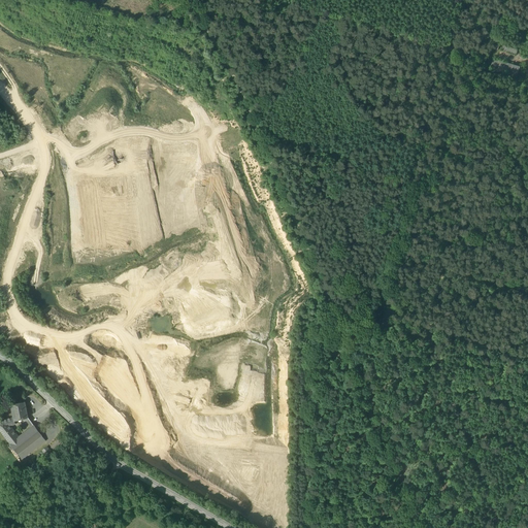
[(492,45),(498,47),(501,37),(495,35),(492,45)]
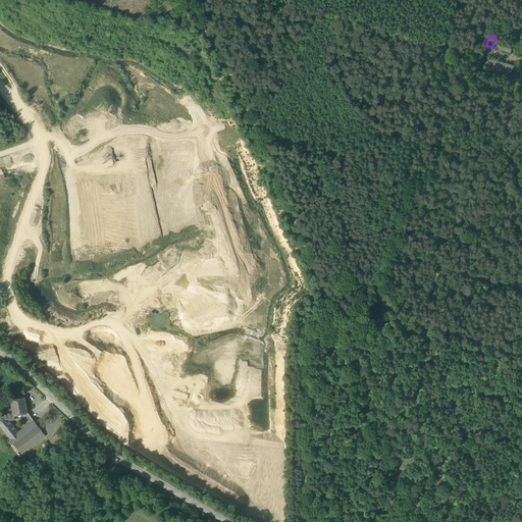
[(497,47),(515,53),(517,48),(498,42),(497,47)]
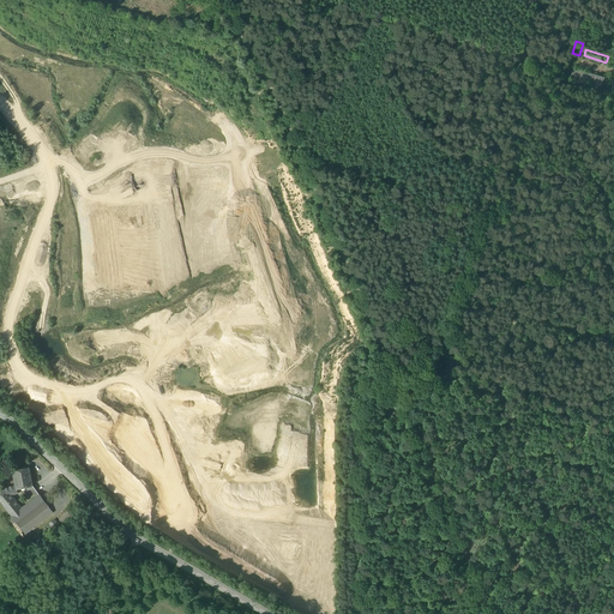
[(16,488),(25,486),(32,485),(29,467),(12,470),(16,485),(16,488)]
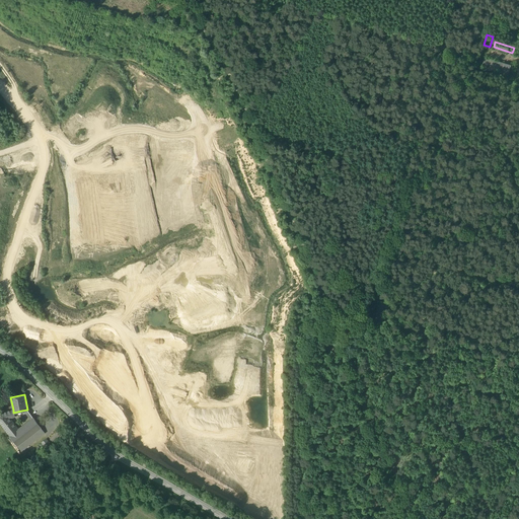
[(3,427),(10,436),(18,430),(8,418),(14,416),(13,413),(13,410),(0,413),(0,421),(0,423),(3,427)]
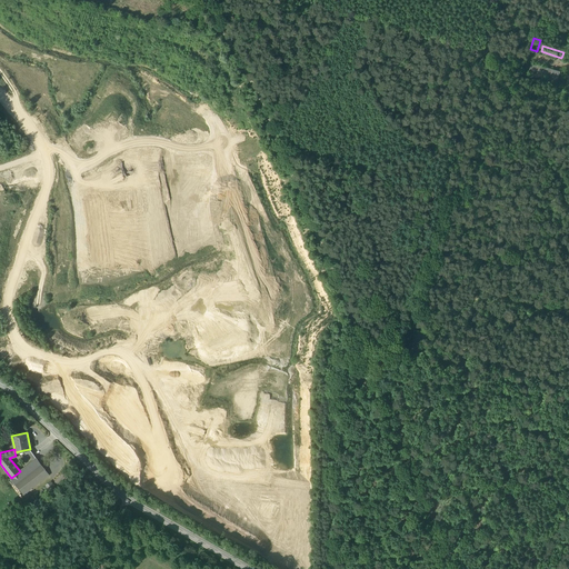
[(33,460),(37,458),(31,450),(27,452),(33,460)]
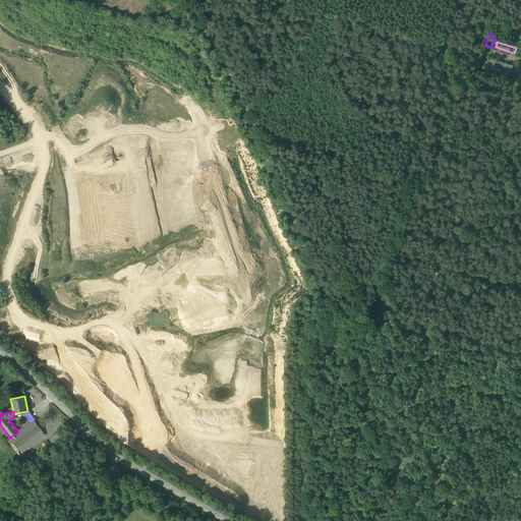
[(31,421),(18,431),(10,438),(17,447),(41,429),(34,419),(31,421)]
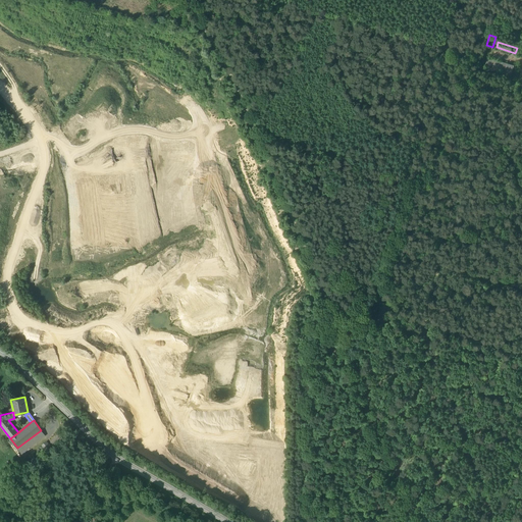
[(41,430),(17,448),(21,453),(45,434),(41,430)]
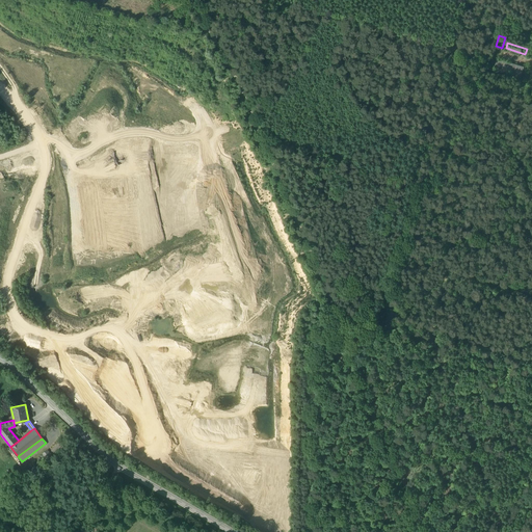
[(59,442),(51,450),(54,453),(62,445),(59,442)]
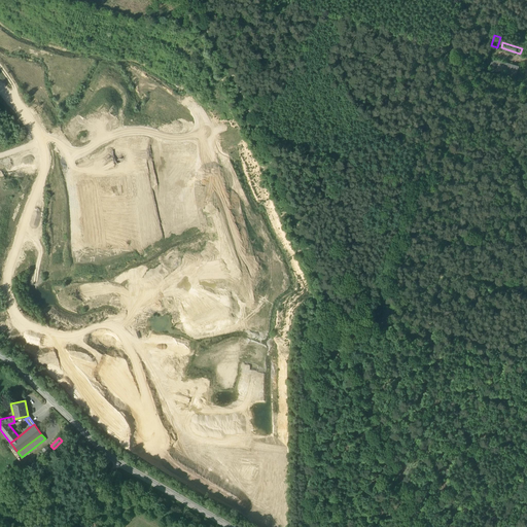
[(187,458),(188,459),(191,454),(185,450),(181,458),(185,461),(187,458)]
